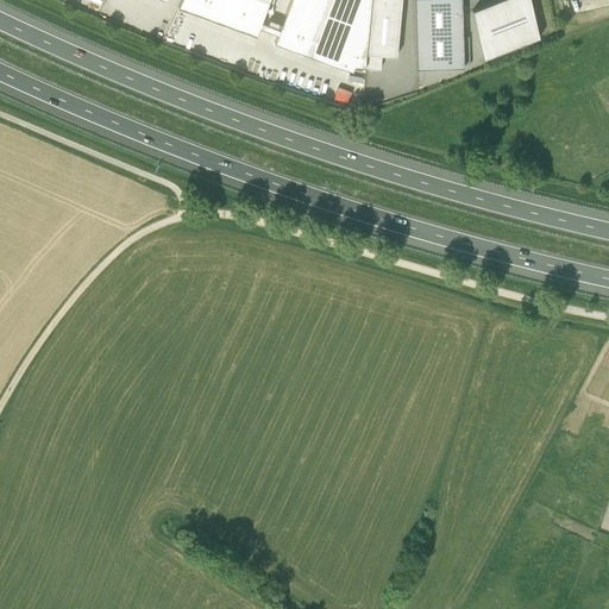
[(259,26),(277,33),(280,27),(262,22),(269,0),(180,0),(179,6),(257,35),(259,26)]
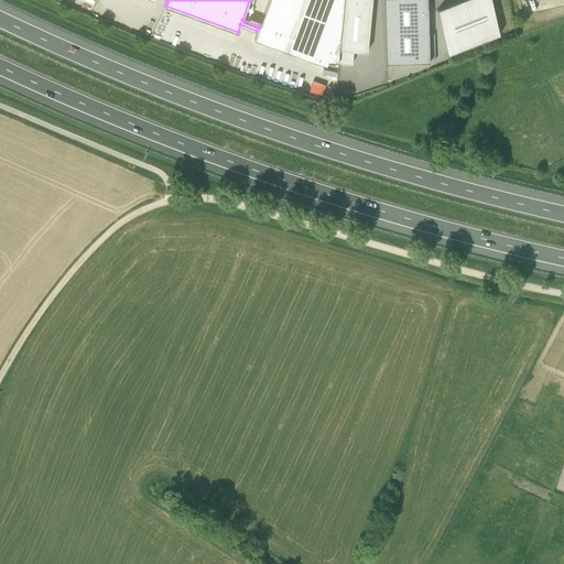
[(268,0),(259,25),(257,31),(255,39),(326,65),(328,61),(338,62),(344,0),(268,0)]
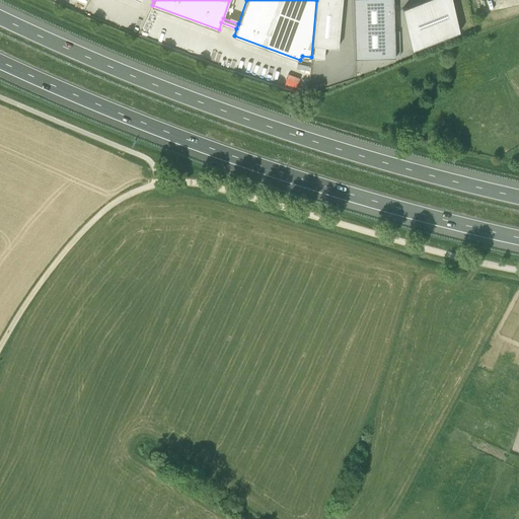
[(313,46),(338,48),(342,0),(316,0),(312,45),(313,46)]
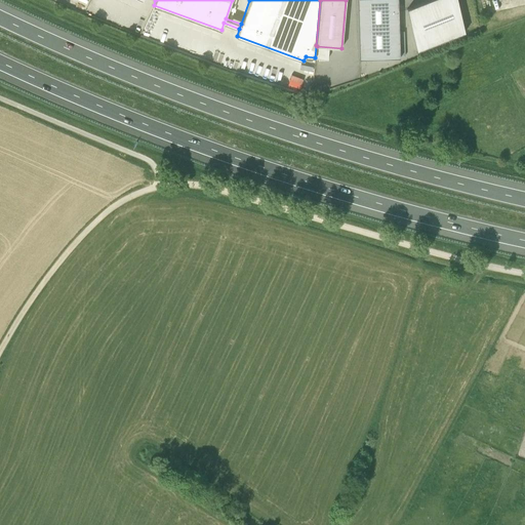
[(400,57),(398,0),(357,0),(359,58),(400,57)]
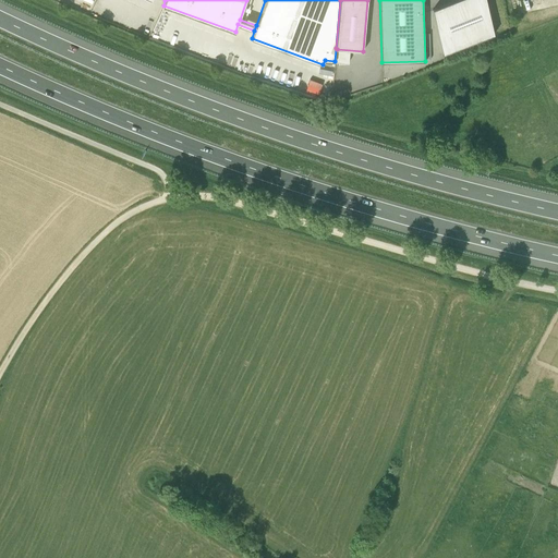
[(486,0),(455,0),(433,9),(443,55),(495,34),(486,0)]
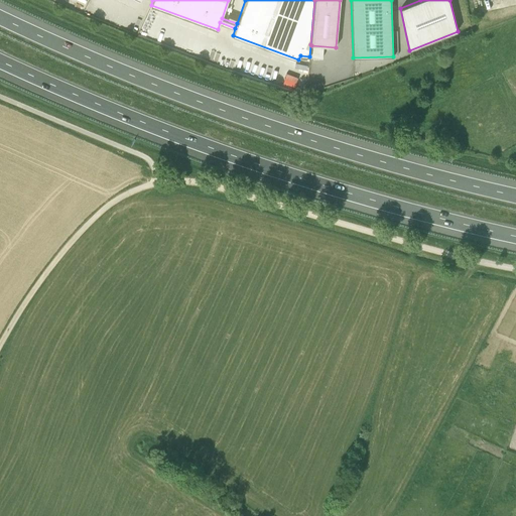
All buildings are outlined.
